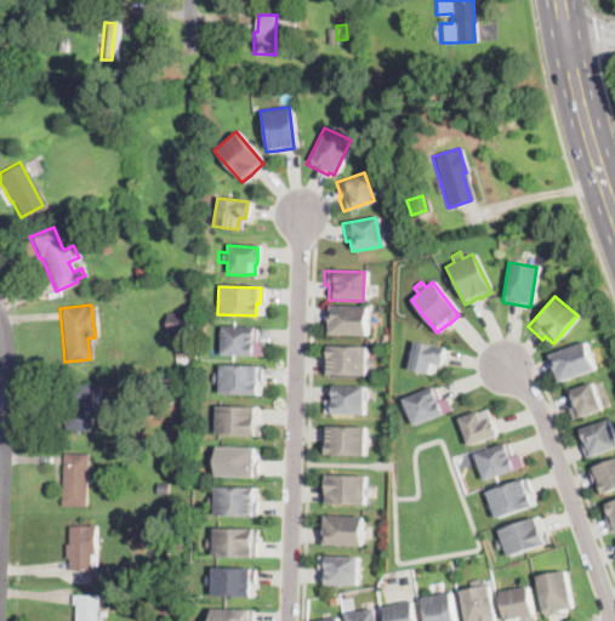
[(365,308),(364,336),(326,335),(326,330),(323,330),(323,322),(324,306),(365,308)]
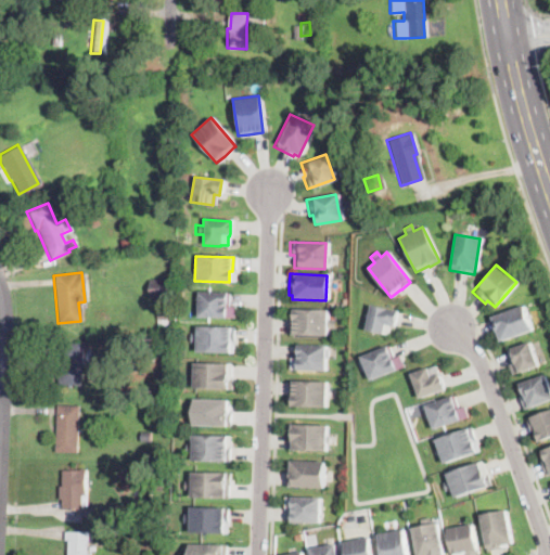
[(164,280),(164,282),(170,282),(170,296),(165,296),(165,298),(146,298),(146,280),(164,280)]
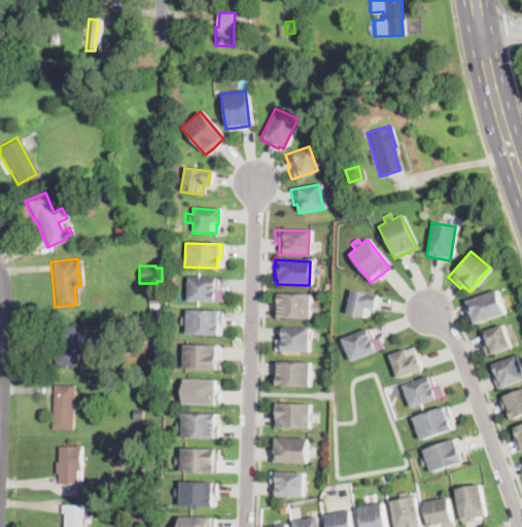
[(219,292),(219,303),(185,302),(186,278),(213,278),(213,291),(219,292)]
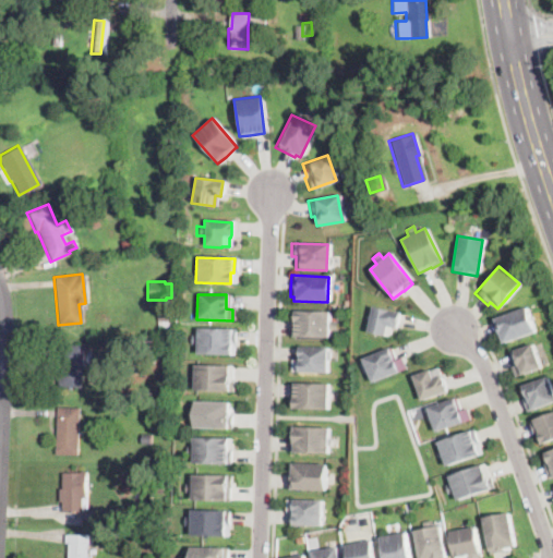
[(396,326),(388,325),(386,335),(365,330),(371,304),(399,311),(396,326)]
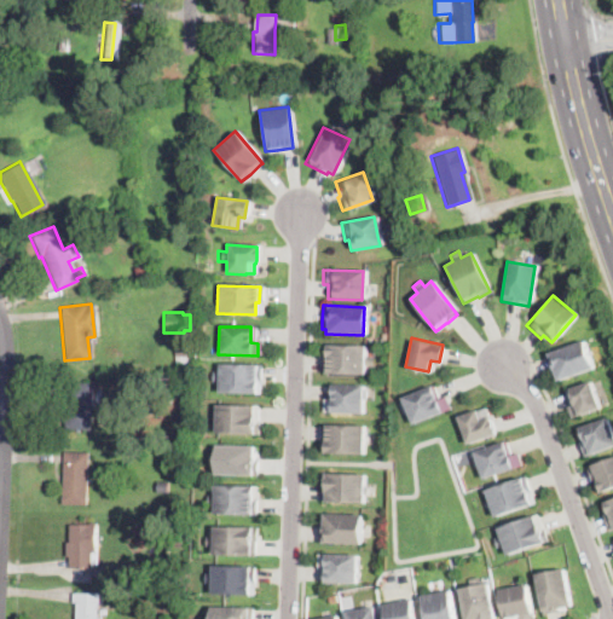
[(186,356),(186,363),(172,363),(172,339),(188,339),(186,356)]
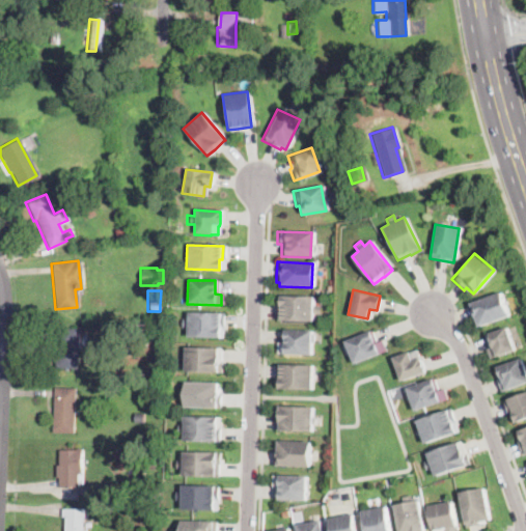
[(506,315),(476,327),(474,323),(471,324),(465,305),(498,292),(506,315)]
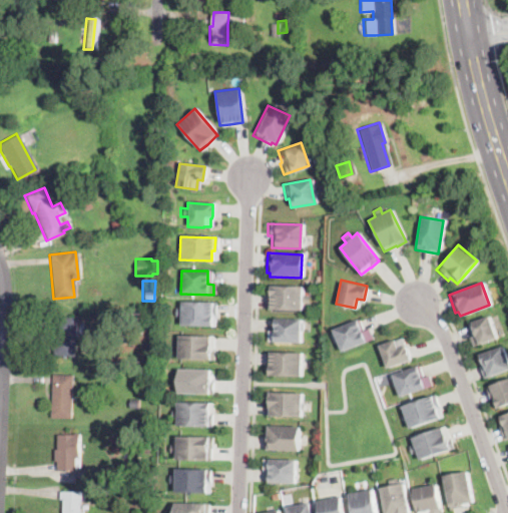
[(306,295),(306,303),(299,303),(299,311),(265,309),(265,296),(265,286),(299,287),(299,295),(306,295)]
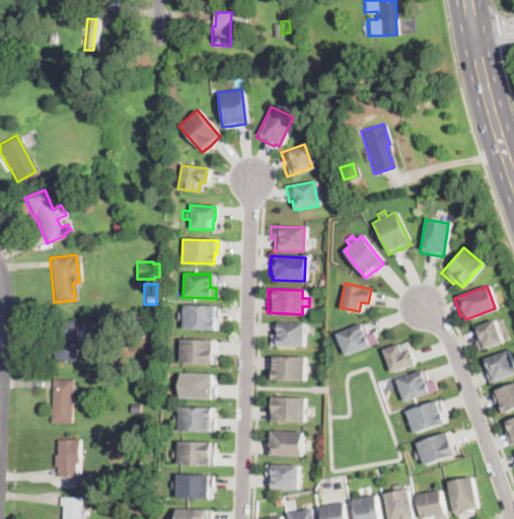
[(217,308),(217,319),(213,319),(213,329),(180,329),(180,321),(175,321),(175,312),(181,312),(181,305),(217,306),(217,308)]
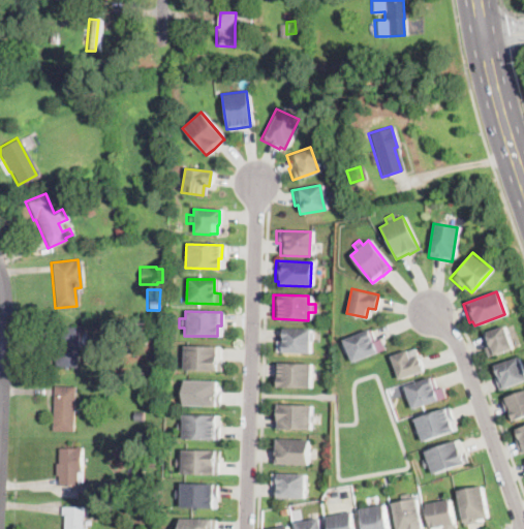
[(73,365),(73,368),(52,367),(53,351),(51,350),(52,327),(75,328),(73,365)]
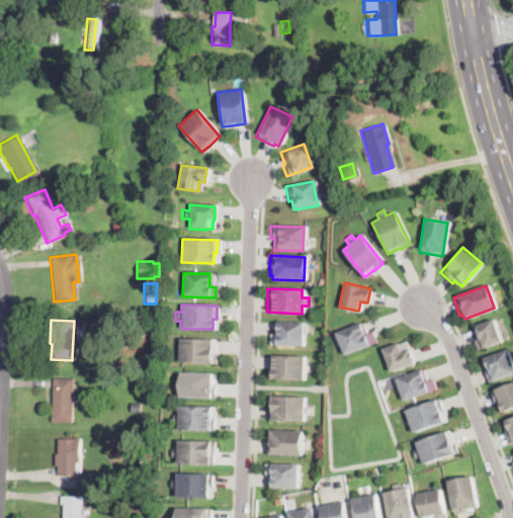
[(498,342),(474,350),(471,341),(474,340),(469,328),(491,320),(498,342)]
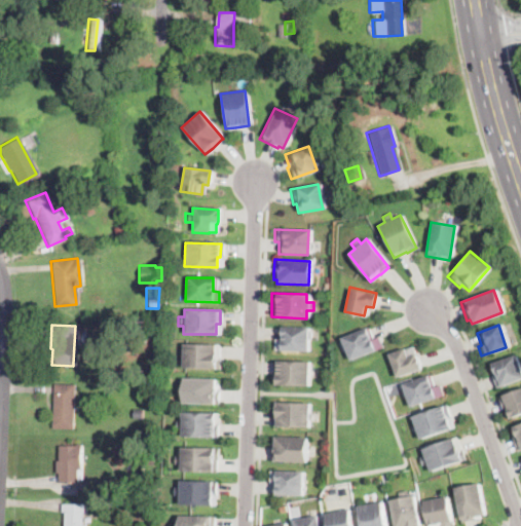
[(304,339),(304,351),(270,350),(270,339),(275,339),(275,327),(304,328),(304,339)]
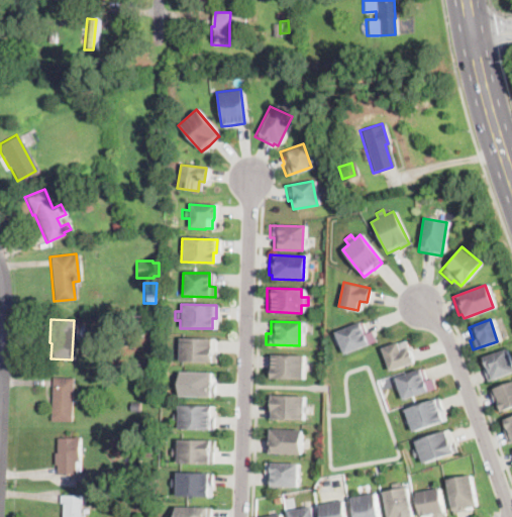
[(360,324),(364,334),(370,331),(374,342),(342,354),(334,332),(359,322),(360,324)]
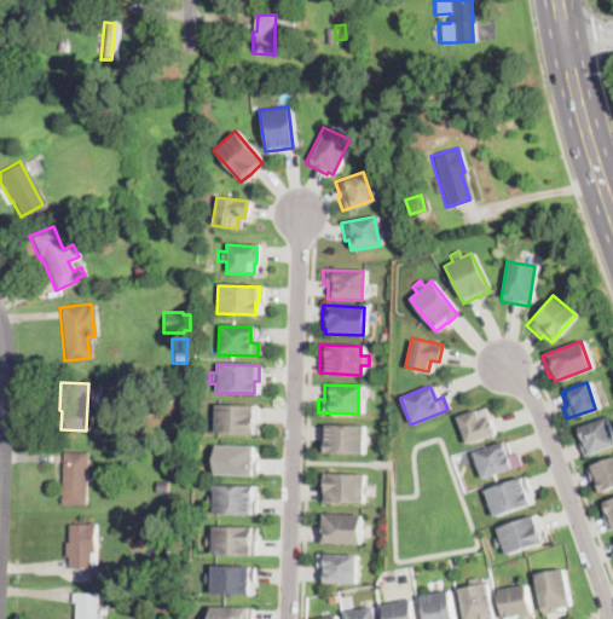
[(256,422),(255,435),(212,434),(213,405),(249,406),(249,421),(256,421),(256,422)]
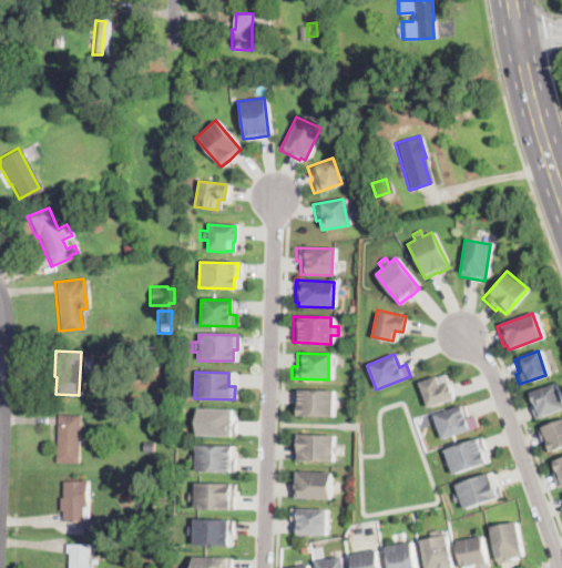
[(438,372),(442,383),(446,381),(451,397),(426,406),(417,382),(430,376),(430,375),(438,372)]
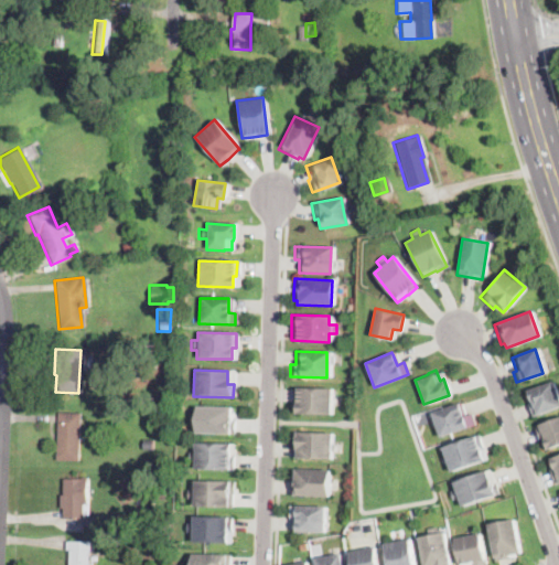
[(558,406),(529,417),(524,402),(528,400),(525,391),(549,382),(558,406)]
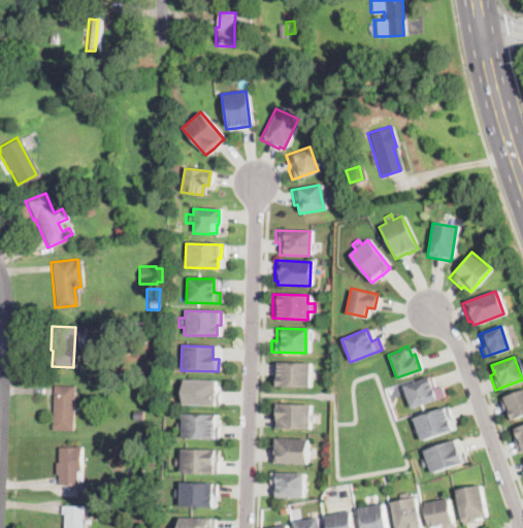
[(305,387),(270,387),(270,363),(306,363),(305,387)]
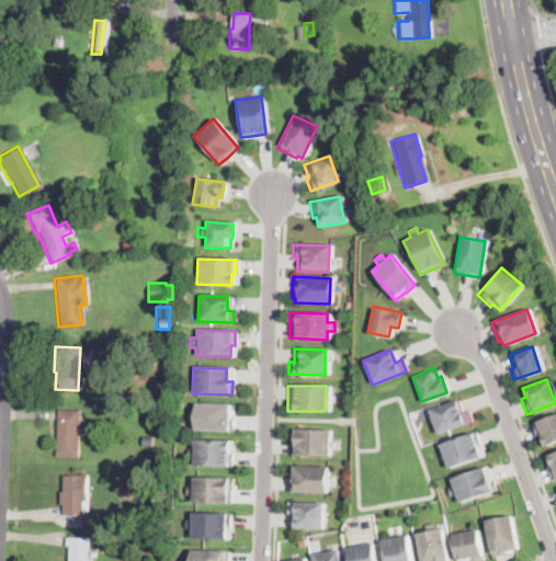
[(455,402),(460,413),(465,411),(469,423),(434,434),(428,414),(427,410),(455,400),(455,402)]
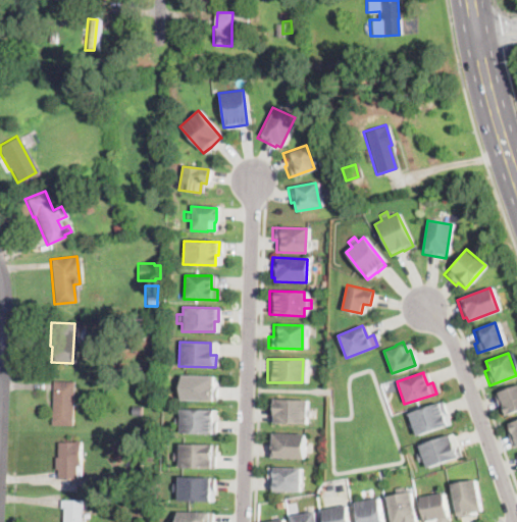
[(214,384),(214,387),(213,401),(178,401),(178,394),(172,394),(172,384),(179,384),(179,377),(211,377),(211,384),(214,384)]
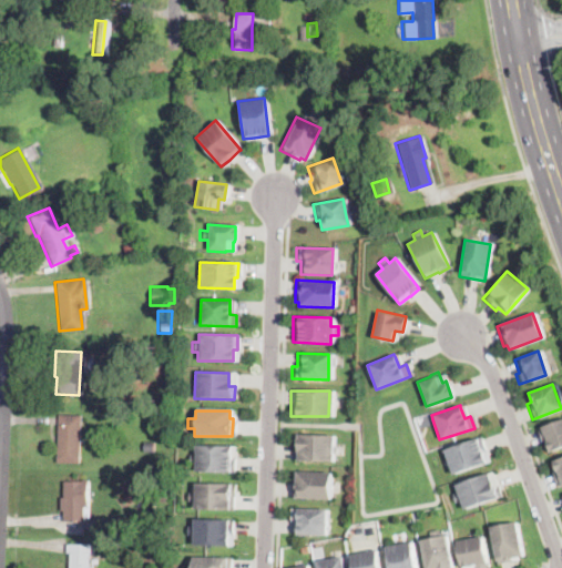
[(75,463),(75,464),(53,463),(55,414),(78,415),(75,463)]
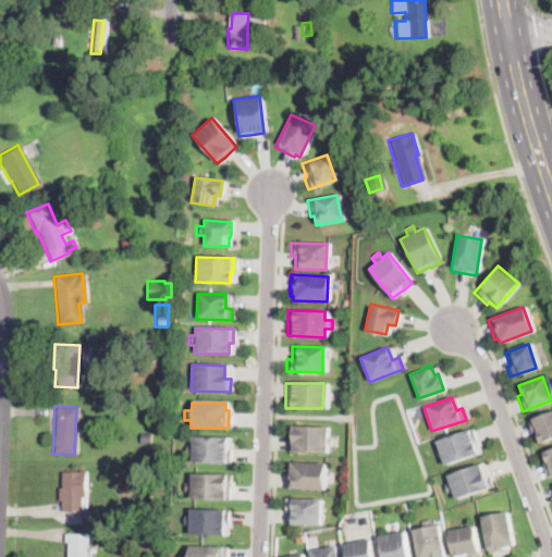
[(551,437),(535,444),(531,435),(529,436),(524,421),(551,411),(551,437)]
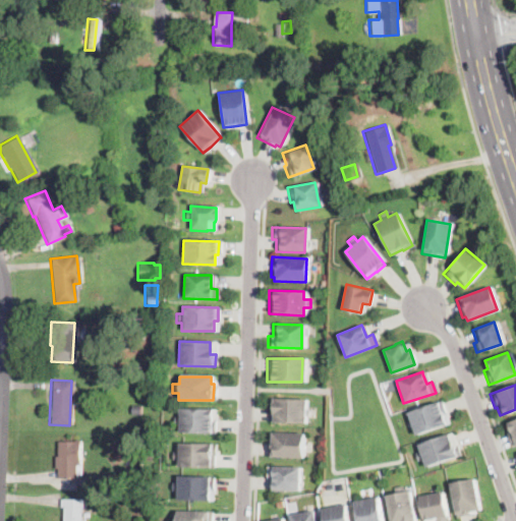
[(301,417),(301,423),(266,423),(267,410),(265,410),(266,399),(302,400),(301,417)]
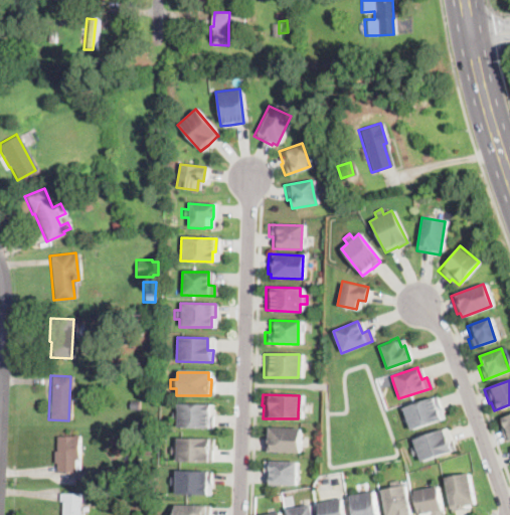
[(442,418),(408,431),(401,408),(435,397),(442,418)]
